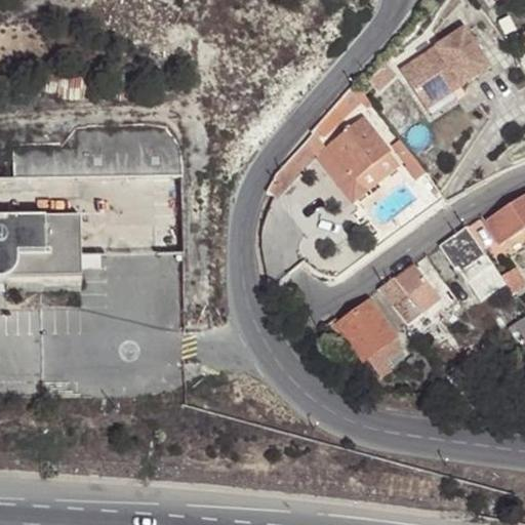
[(465,25),(398,63),(417,97),(454,76),(458,83),(488,66),(465,25)]
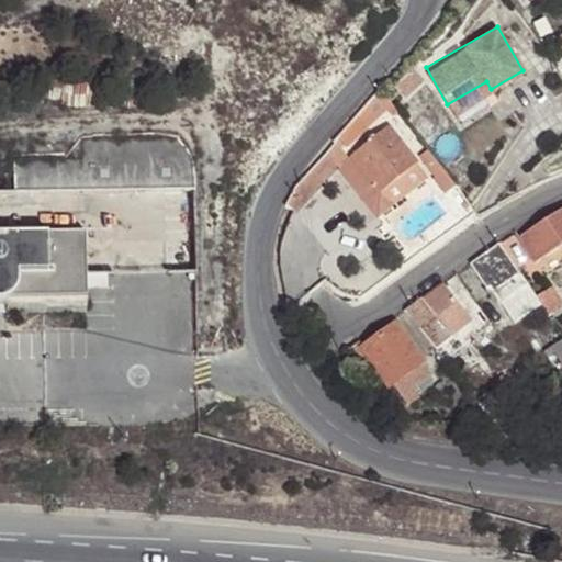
[(486,81),(447,104),(452,112),(491,89),(486,81)]
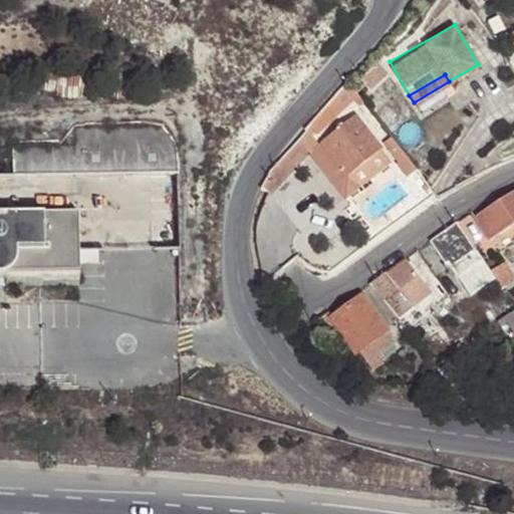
[(345,78),(329,97),(341,107),(355,90),(345,78)]
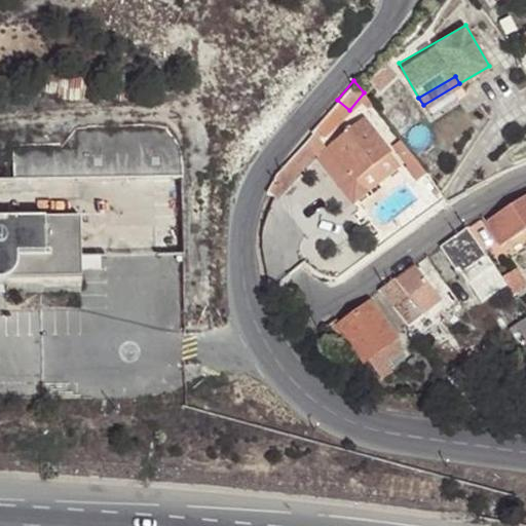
[(329,142),(354,178),(388,151),(363,116),(329,142)]
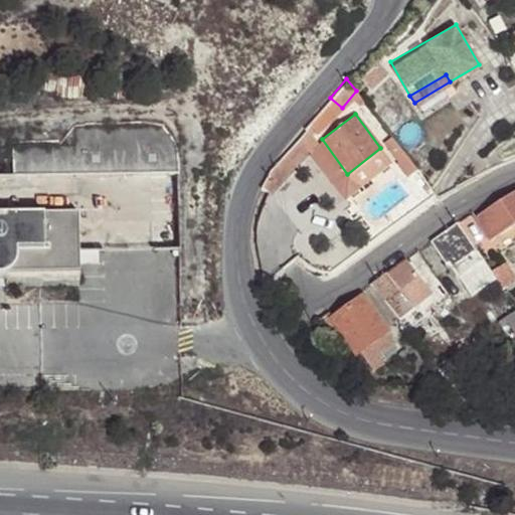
[(152,126),(117,126),(73,127),(73,145),(11,146),(11,174),(25,174),(103,173),(177,171),(173,140),(170,136),(168,132),(161,127),(152,126)]
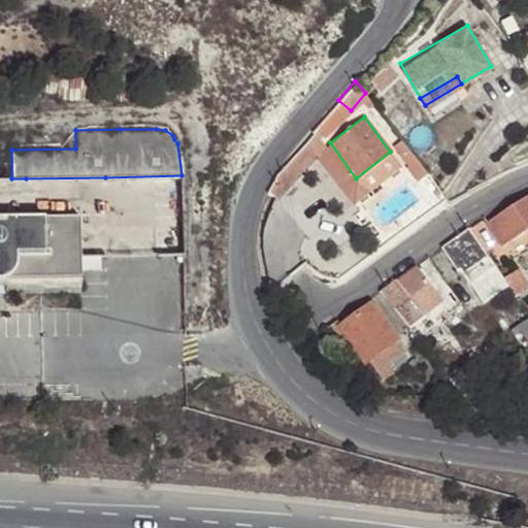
[(311,134),(306,139),(316,151),(324,144),(314,130),(310,131),(311,134)]
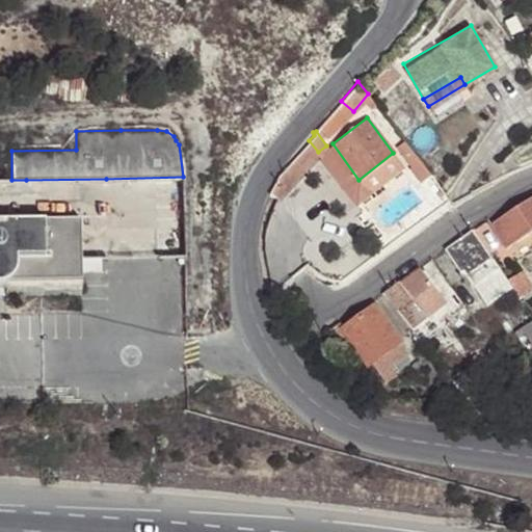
[(393,153),(358,180),(368,193),(402,166),(393,153)]
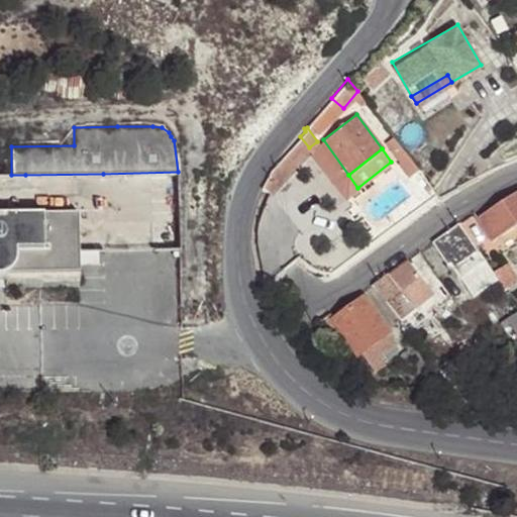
[(516,190),(479,213),(477,214),(492,238),(516,222),(516,190)]
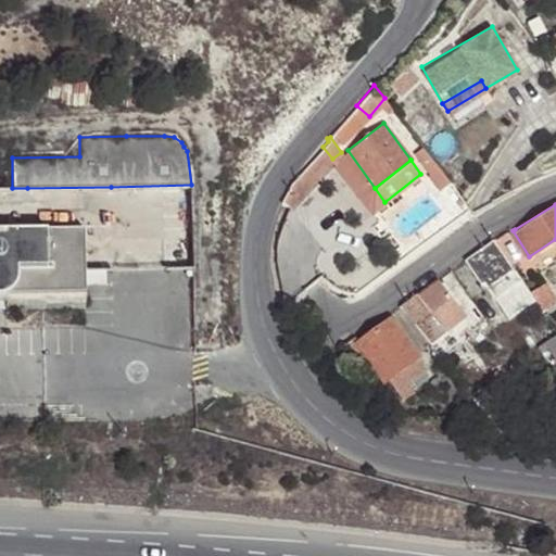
[(0,227),(0,290),(4,290),(4,300),(4,306),(83,305),(83,226),(0,227)]
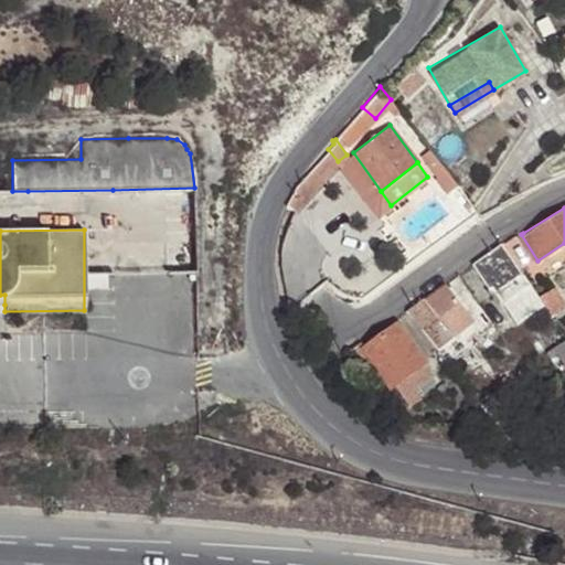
[(536,312),(546,305),(503,241),(477,260),(492,284),(496,283),(521,320),(536,312)]
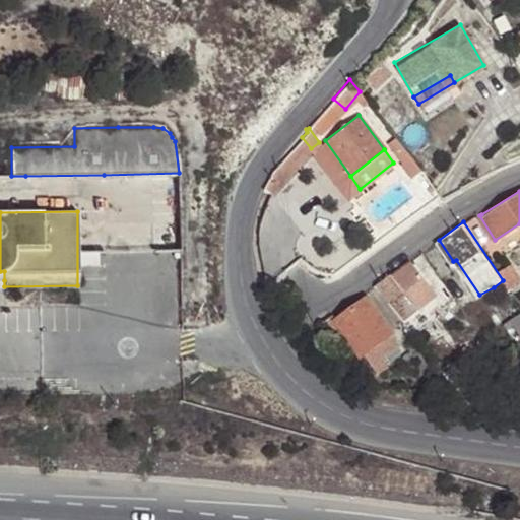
[(376,285),(387,300),(404,288),(425,273),(413,258),(376,285)]
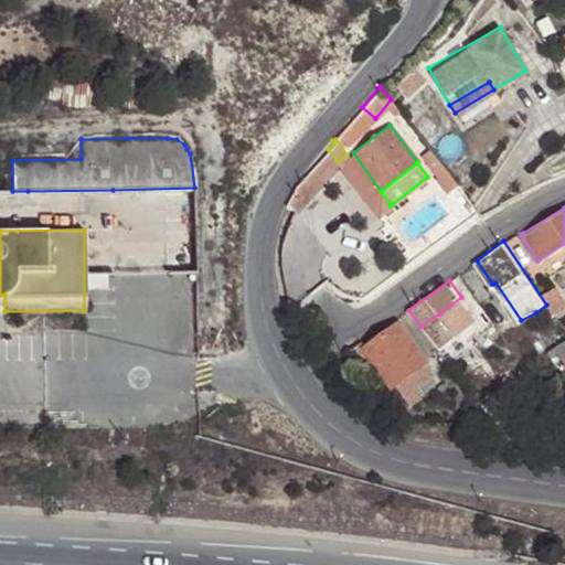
[(542,320),(553,313),(546,305),(536,312),(542,320)]
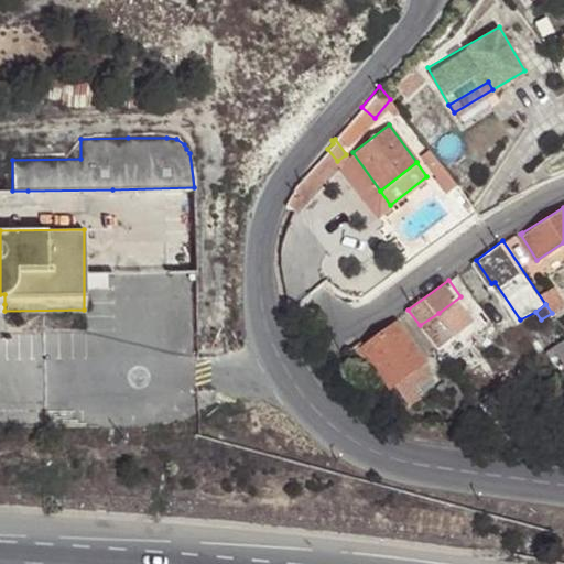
[(420,325),(437,349),(455,337),(438,313),(420,325)]
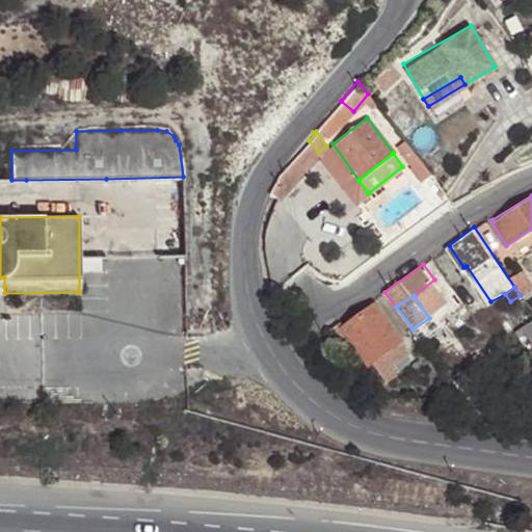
[(408,354),(376,307),(345,326),(342,322),(333,329),(346,350),(354,344),(369,365),(372,363),(386,383),(396,376),(390,367),(408,354)]
